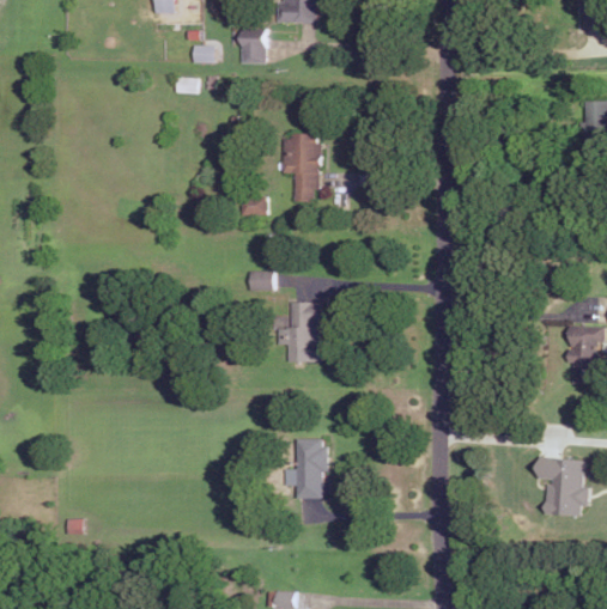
[(153,0),(153,13),(174,14),(173,0),(153,0)]
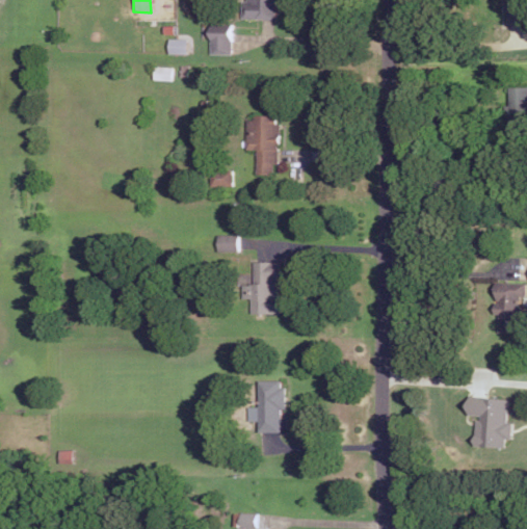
[(240,0),(241,21),(275,21),(274,0),(240,0)]
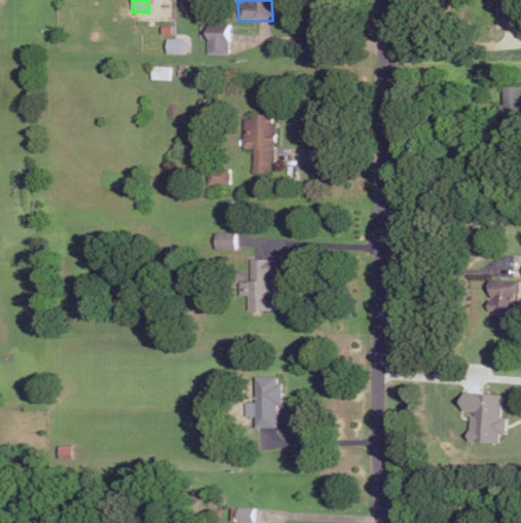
[(207,54),(227,55),(227,26),(207,26),(207,54)]
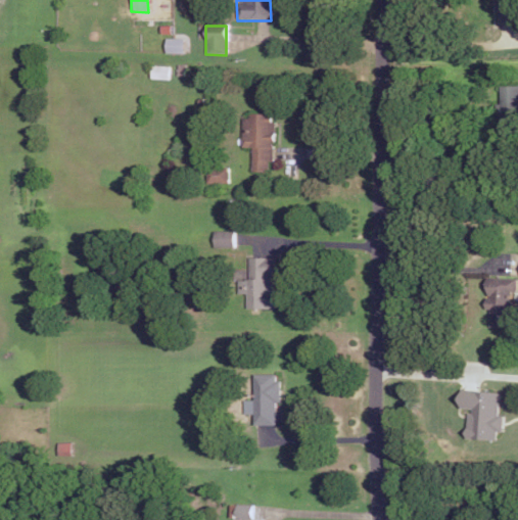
[(182,54),(182,40),(165,39),(163,54),(182,54)]
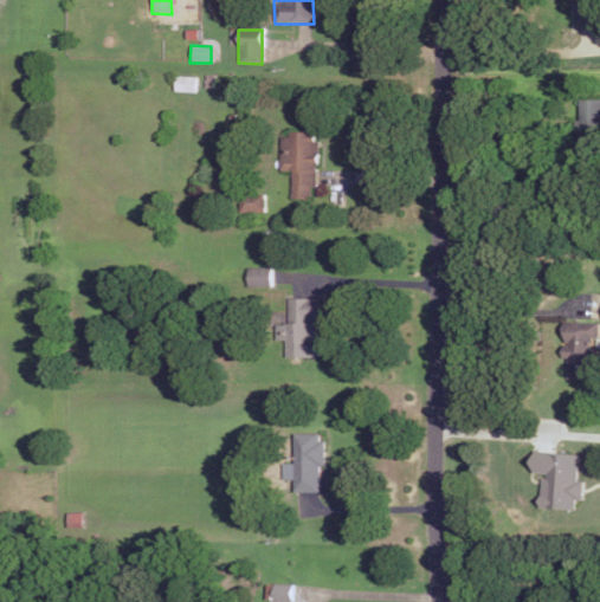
[(576,101),(576,125),(599,124),(599,101),(576,101)]
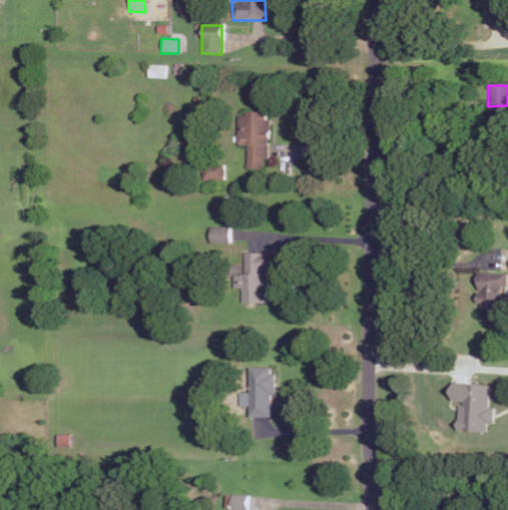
[(245,169),(266,169),(267,113),(235,113),(234,145),(245,145),(245,169)]
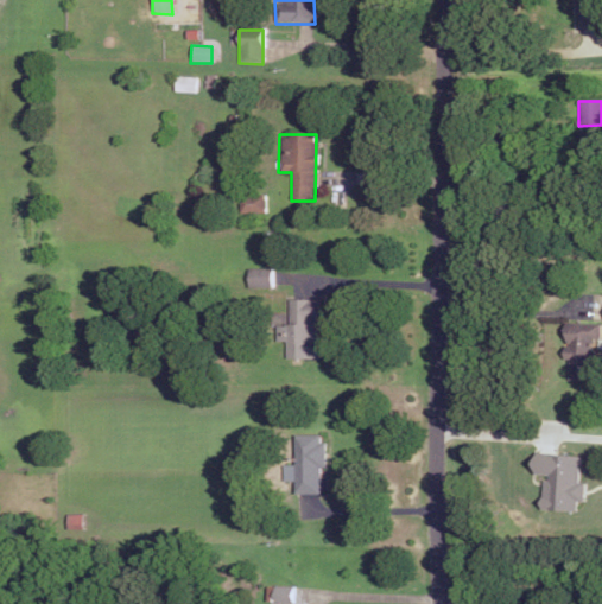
[(264,196),(238,196),(238,215),(264,216),(264,196)]
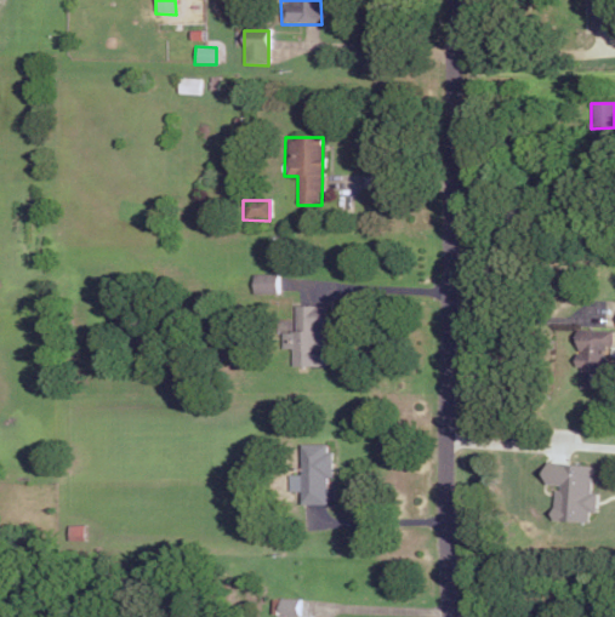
[(251,295),(275,296),(275,275),(252,275),(251,295)]
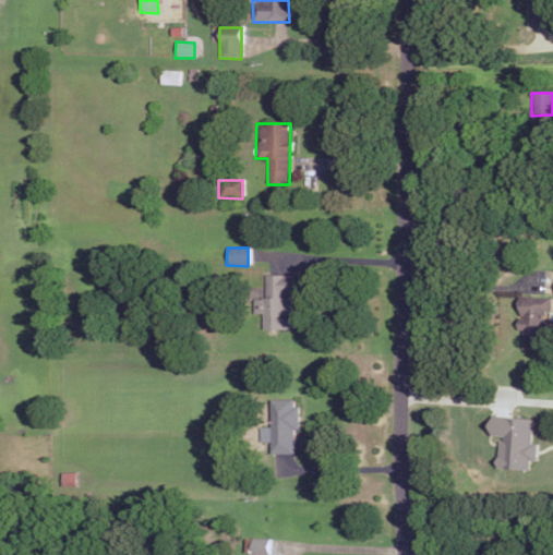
[(289,330),(290,276),(264,276),(264,299),(254,299),(254,314),(261,315),(261,330),(289,330)]
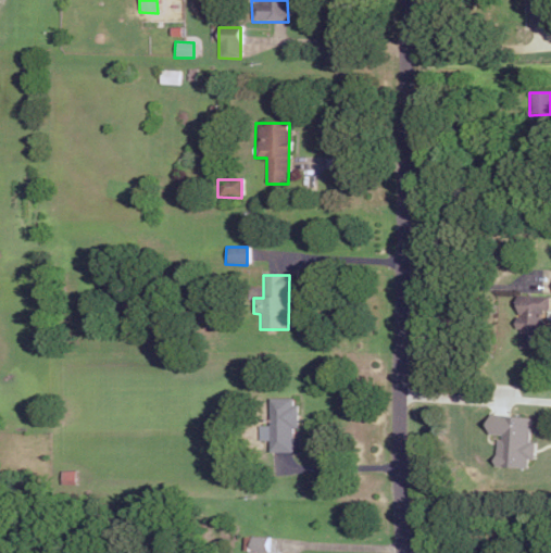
[(543,298),(515,297),(514,331),(517,331),(517,350),(542,351),(543,298)]
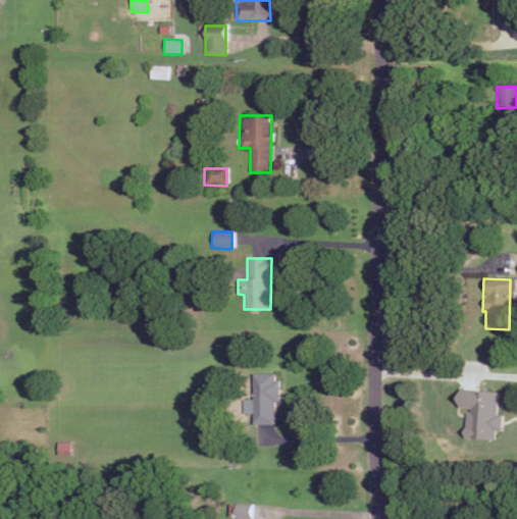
[(241,415),(251,415),(251,425),(272,425),(272,401),(275,401),(275,374),(250,374),(251,400),(241,400),(241,415)]
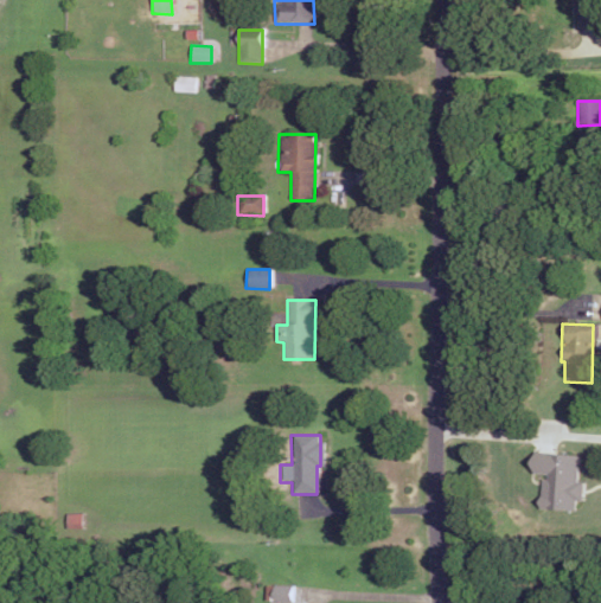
[(536,510),(571,511),(571,501),(579,502),(580,483),(574,482),(575,455),(531,453),(530,476),(537,476),(536,510)]
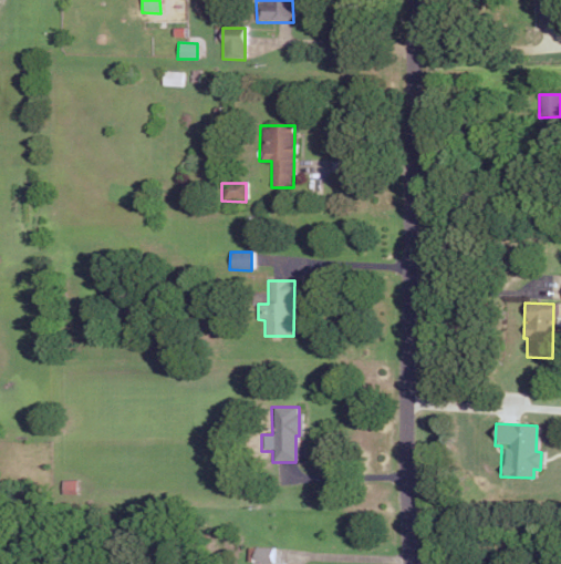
[(253,563),(271,563),(271,549),(253,549),(253,563)]
